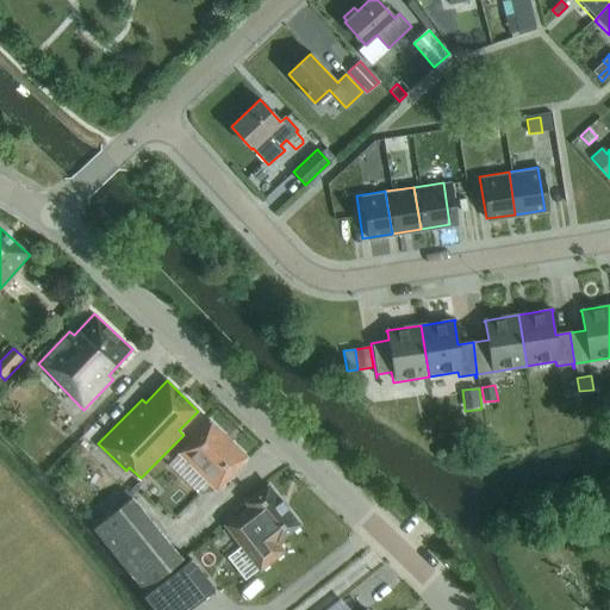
[(211,422),(179,454),(216,491),(248,458),(211,422)]
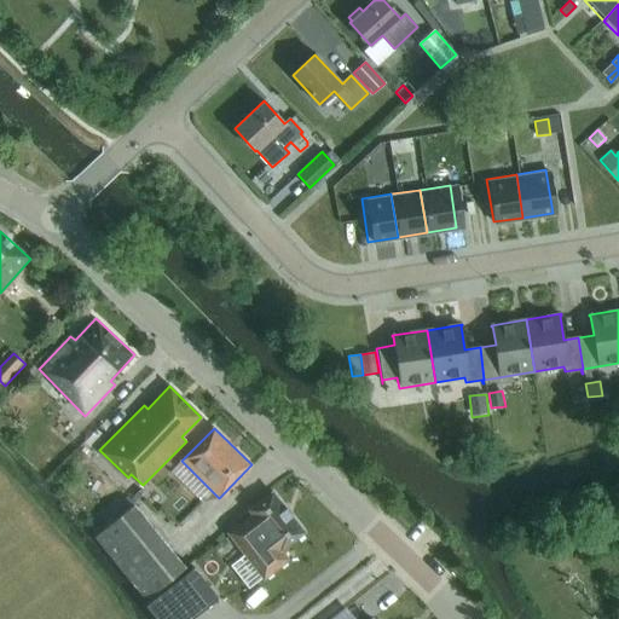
[(248,510),(252,514),(227,533),(264,580),(289,560),(281,550),(305,532),(272,491),(248,510)]
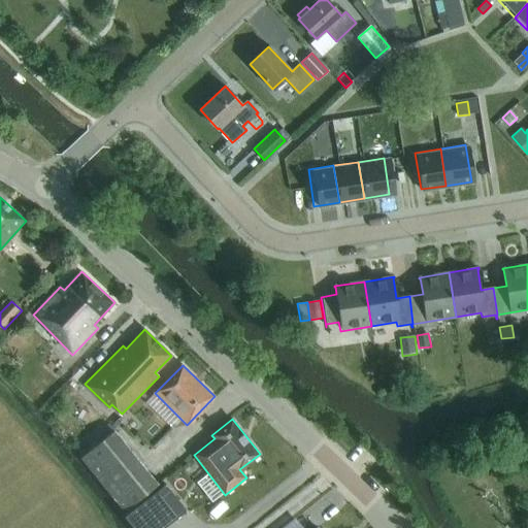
[(91,438),(94,442),(95,442),(97,446),(80,458),(119,504),(124,512),(158,484),(151,475),(114,430),(111,426),(109,424),(91,438)]
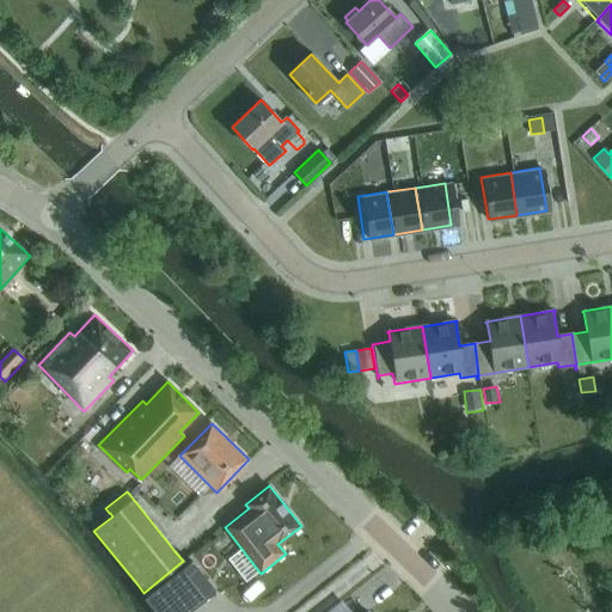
[(191,561),(144,598),(154,611),(188,611),(215,591),(191,561)]
